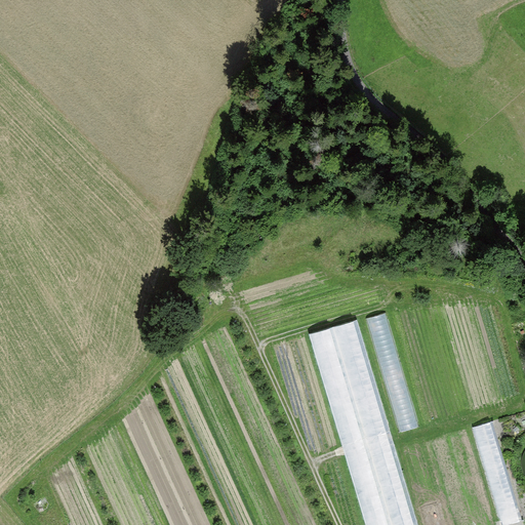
[(418,428),(386,314),(367,319),(400,433),(418,428)]
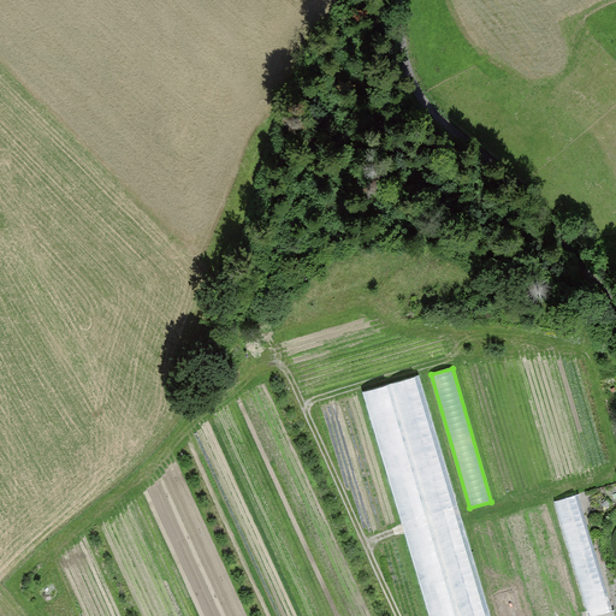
[(491,615),(418,374),(365,391),(431,615),(491,615)]
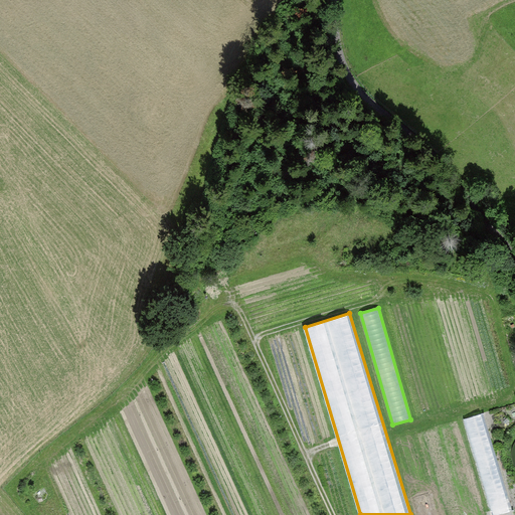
[(498,514),(512,511),(483,414),(465,419),(492,514),(498,514)]
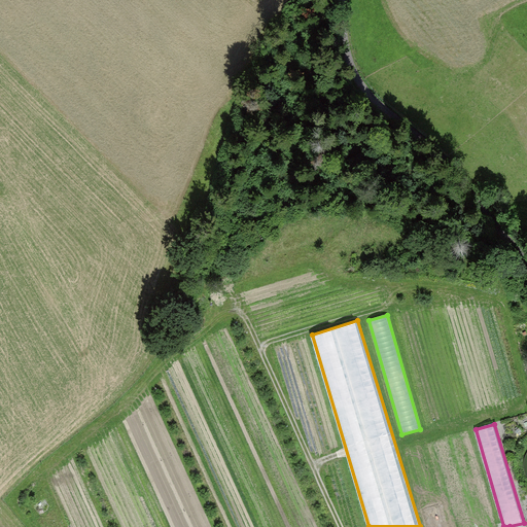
[(494,526),(466,432),(429,443),(455,526),(494,526)]
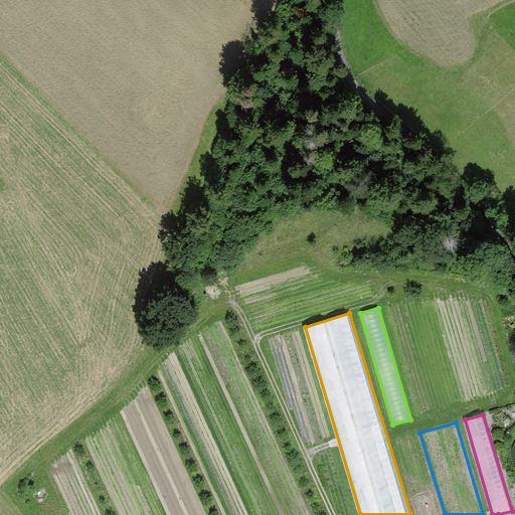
[(436,514),(410,434),(397,438),(420,514),(436,514)]
